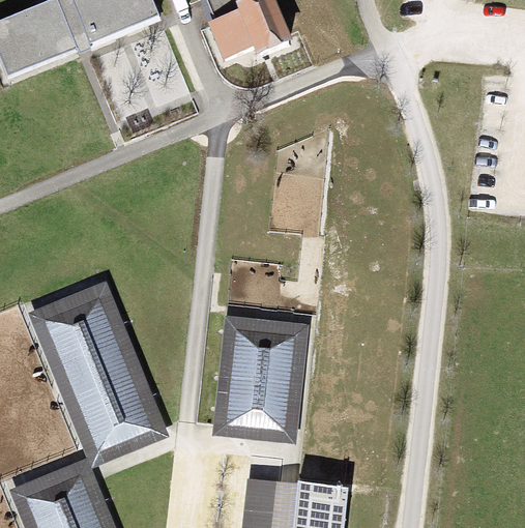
[(36,0),(0,13),(0,54),(7,74),(164,15),(157,0),(36,0)]
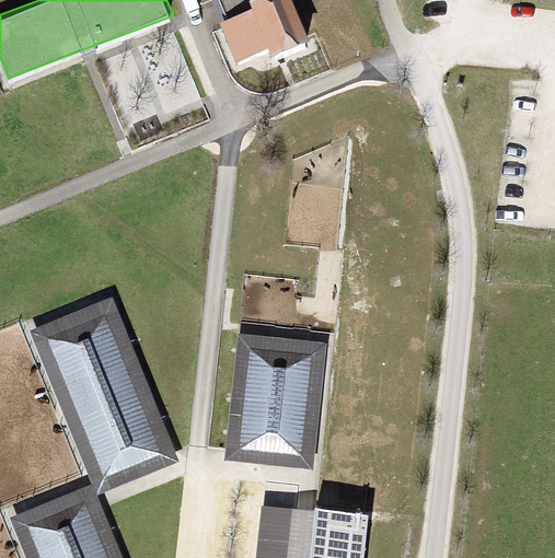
[(215,0),(236,58),(266,47),(269,56),(308,43),(292,0),(215,0)]
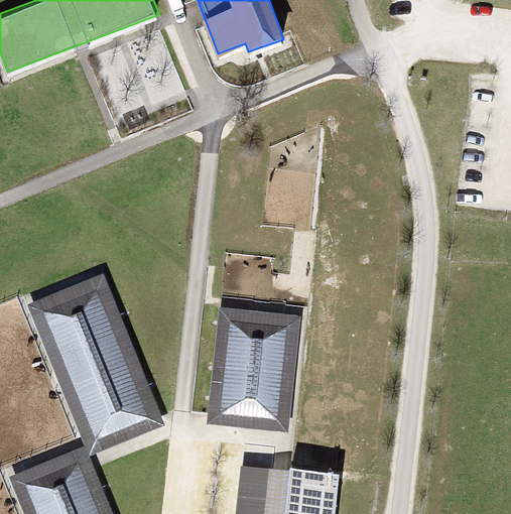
[(30,300),(84,443),(155,423),(101,275),(30,300)]
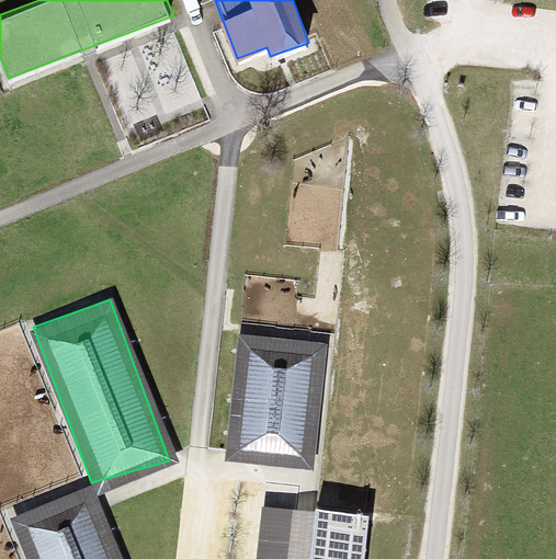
[(329,343),(247,335),(235,454),(316,463),(329,343)]
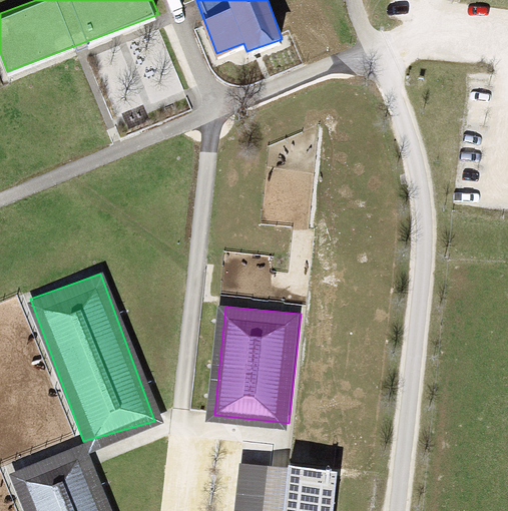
[(111,510),(83,441),(9,471),(25,510),(111,510)]
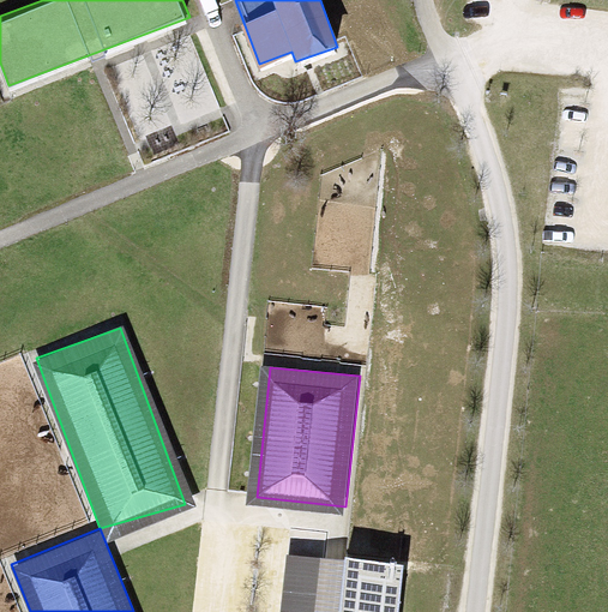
[(399,611),(404,567),(286,555),(280,611),(399,611)]
